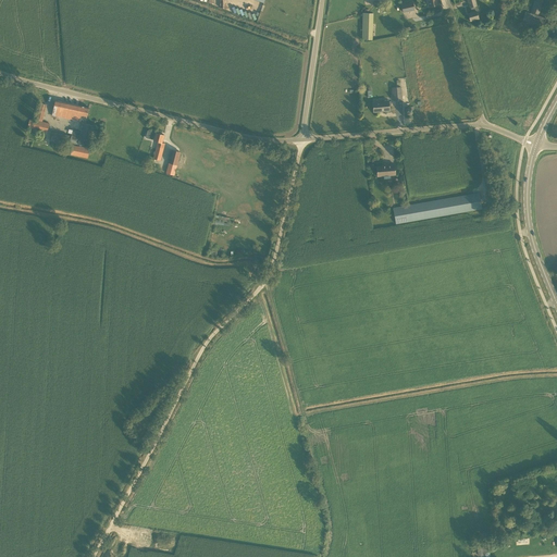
[(478,11),(477,7),(474,0),(467,0),(470,8),(471,8),(472,12),(468,13),(470,21),(479,19),(477,11),(478,11)]
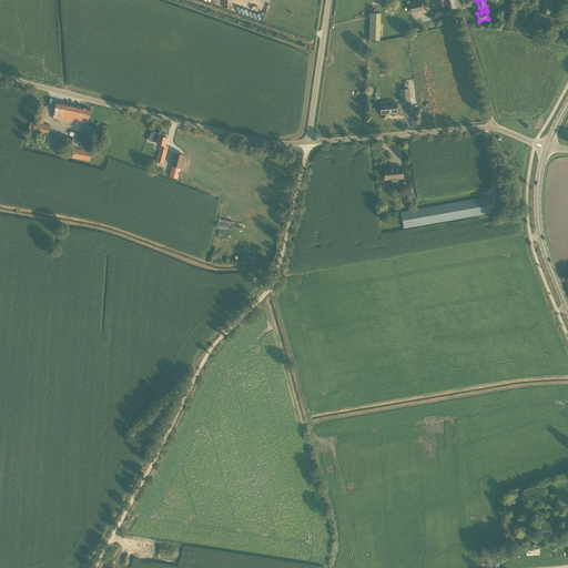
[(549,16),(554,0),(545,0),(541,12),(549,16)]
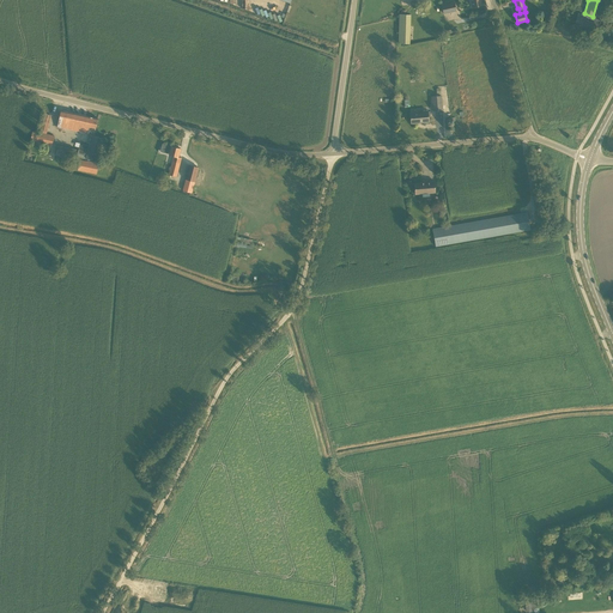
[(443,14),(456,11),(455,2),(442,5),(443,14)]
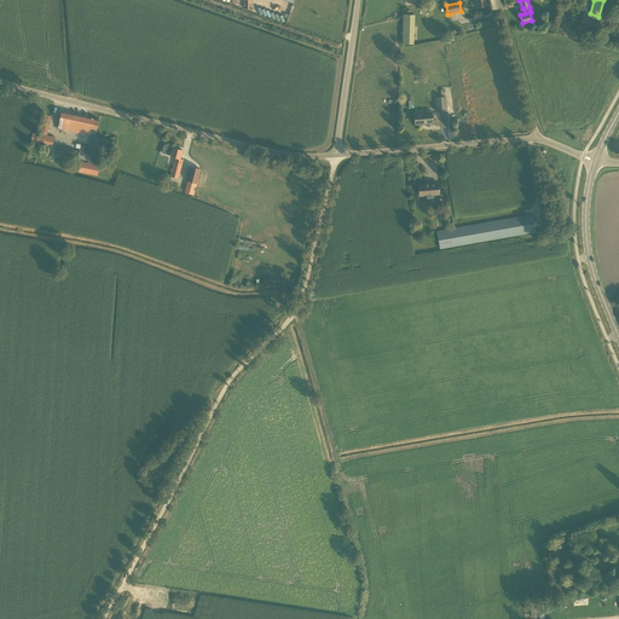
[(603,32),(607,21),(584,13),(580,24),(603,32)]
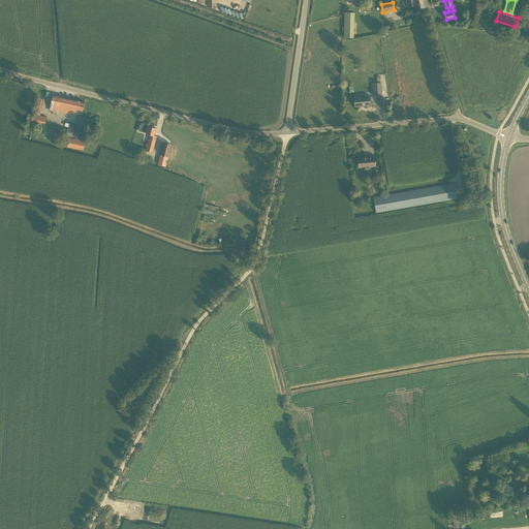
[(352,13),(345,12),(344,37),(351,38),(352,13)]
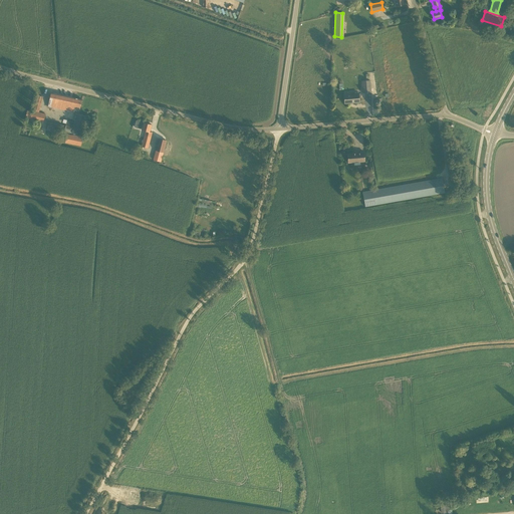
[(363,92),(371,92),(370,80),(362,81),(363,92)]
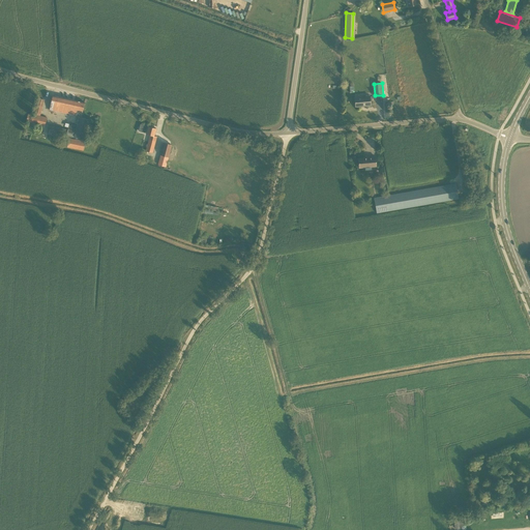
[(82,117),(85,102),(53,95),(50,110),(82,117)]
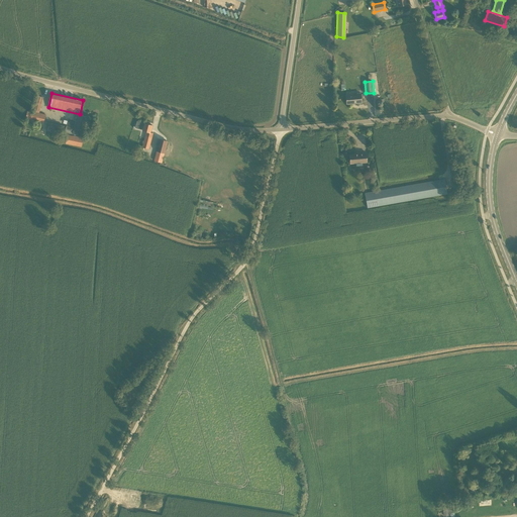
[(346,95),(347,104),(347,103),(354,102),(354,103),(363,102),(362,93),(346,95)]
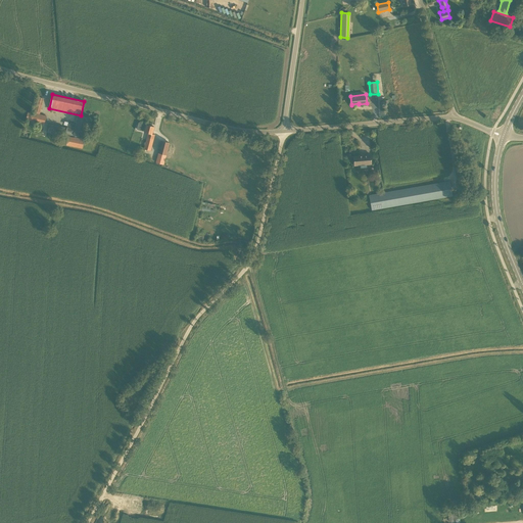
[(46,116),(39,114),(33,113),(28,111),(26,121),(44,125),(46,116)]
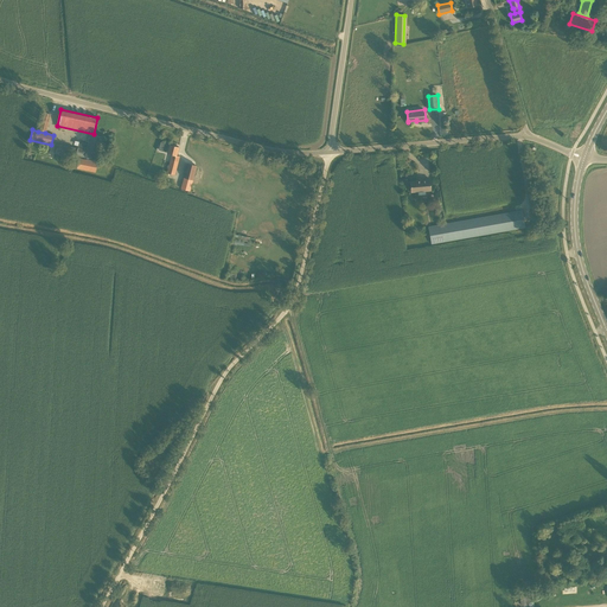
[(98,160),(103,136),(90,134),(85,158),(98,160)]
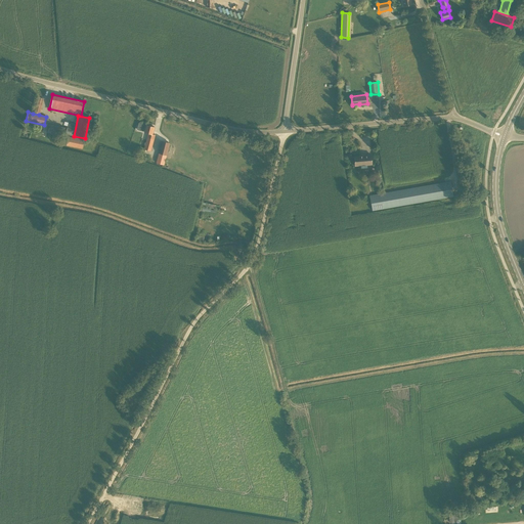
[(70,123),(67,134),(73,136),(76,124),(70,123)]
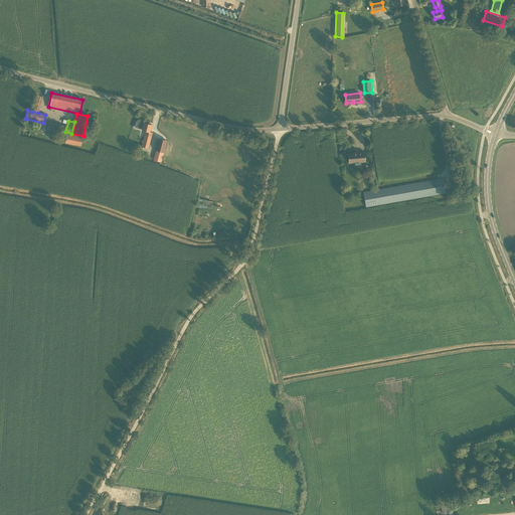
[(62,134),(63,126),(48,122),(46,130),(62,134)]
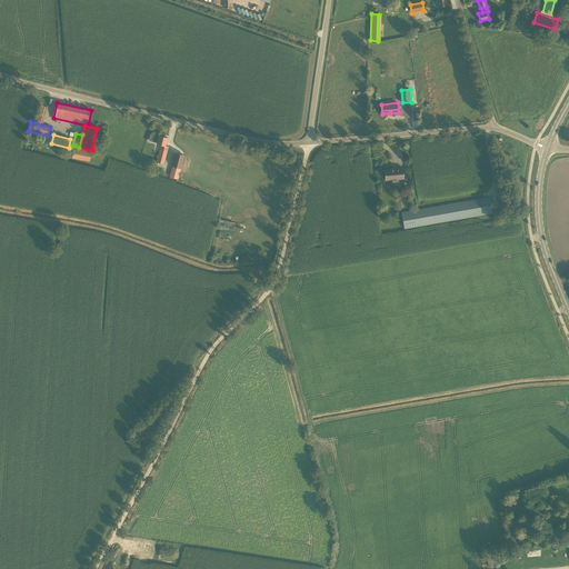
[(157,162),(163,163),(168,147),(166,146),(168,138),(159,136),(157,145),(161,146),(157,162)]
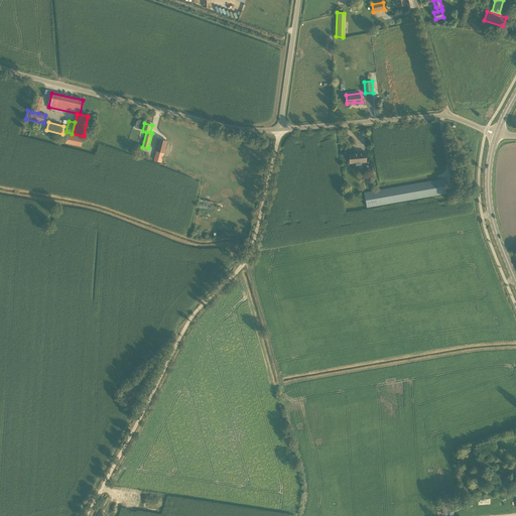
[(82,146),(83,138),(67,135),(66,143),(82,146)]
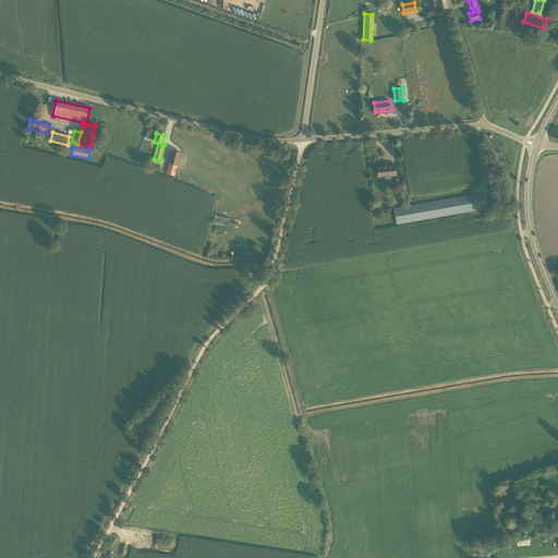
[(169,164),(177,166),(181,153),(172,150),(169,164)]
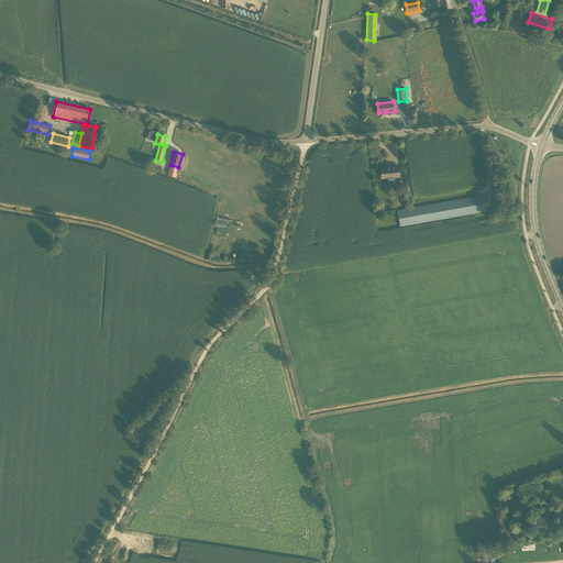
[(395,180),(395,177),(400,176),(399,166),(395,166),(395,167),(382,168),(382,178),(388,177),(388,180),(395,180)]
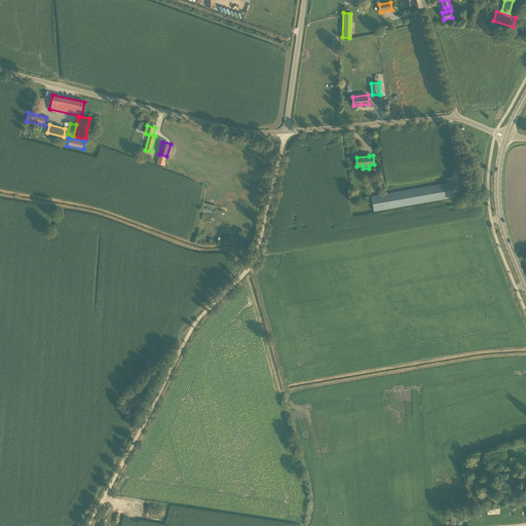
[(374,211),(455,196),(453,182),(372,196),(374,211)]
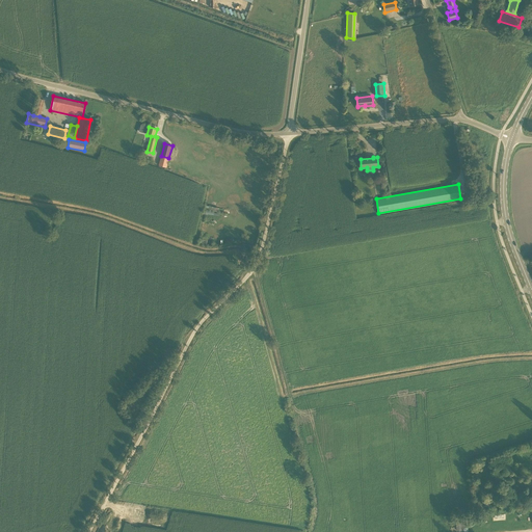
[(467,522),(456,523),(457,530),(462,530),(461,526),(467,526),(467,522)]
